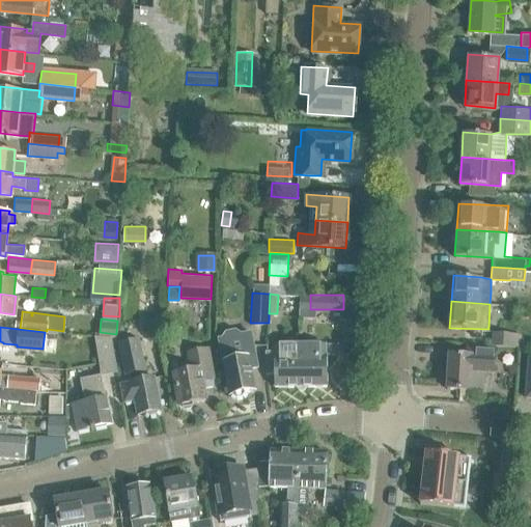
[(222,334),(218,335),(229,393),(232,392),(235,394),(243,393),(245,389),(255,388),(251,366),(257,365),(250,329),(241,331),(235,327),(226,329),(222,334)]
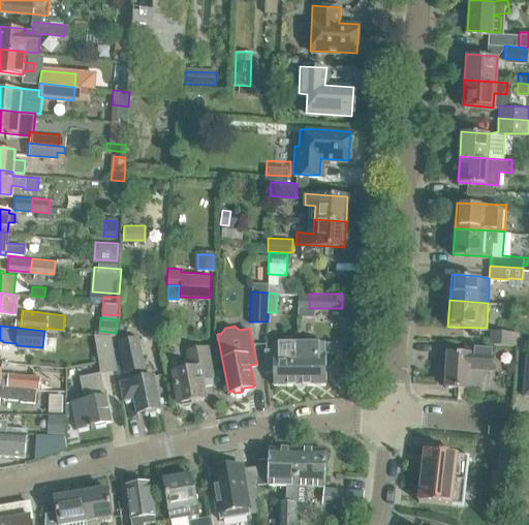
[(519,345),(519,332),(490,330),(489,343),(519,345)]
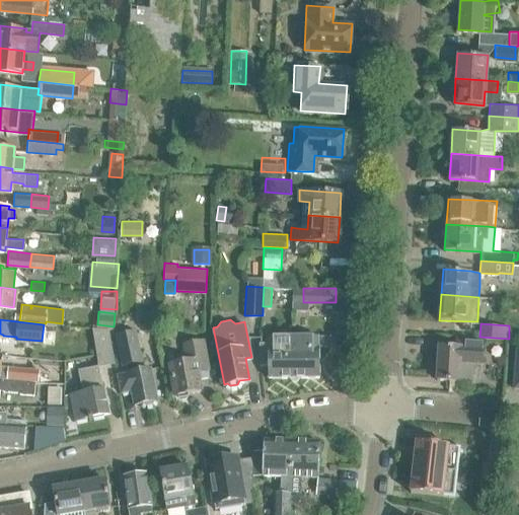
[(97,361),(114,357),(107,329),(90,328),(97,361)]
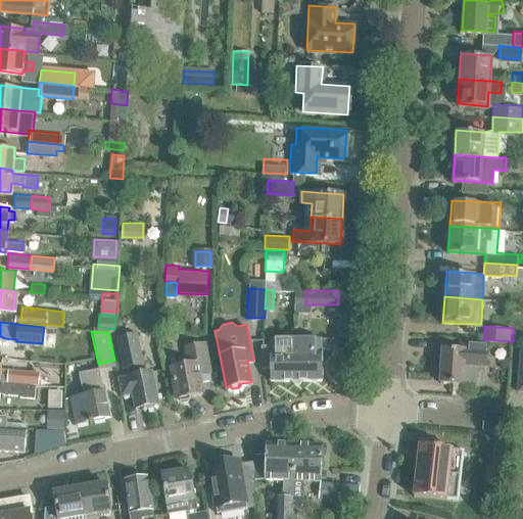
[(136,332),(114,337),(122,369),(125,368),(127,375),(116,377),(120,395),(130,393),(133,407),(158,402),(151,370),(138,372),(137,366),(142,365),(136,332)]
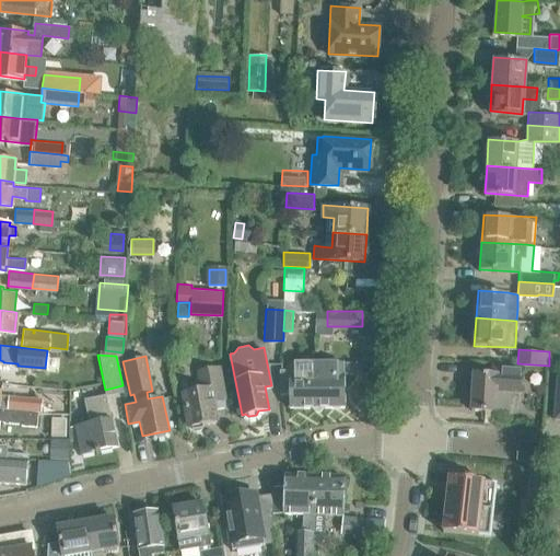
[(290,406),(312,405),(313,408),(316,408),(315,362),(291,361),(291,369),(278,369),(279,393),(290,393),(290,406)]
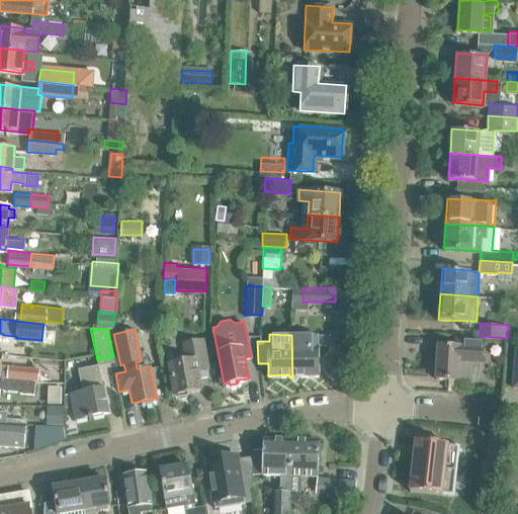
[(291,335),(292,377),(296,377),(298,374),(320,374),(319,334),(291,335)]
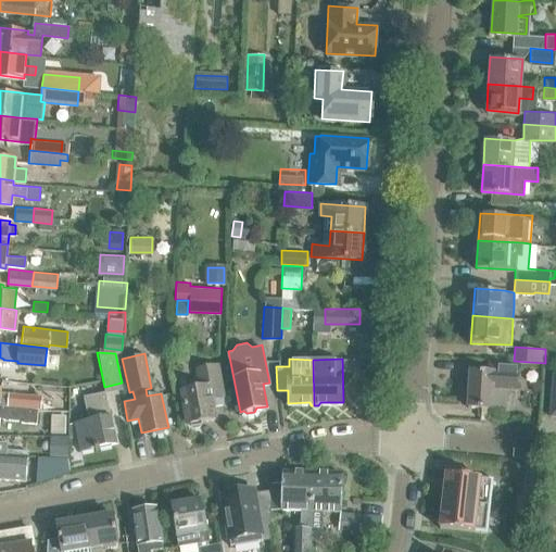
[(488,369),(469,368),(467,404),(504,408),(506,388),(516,388),(517,362),(489,361),(488,369)]
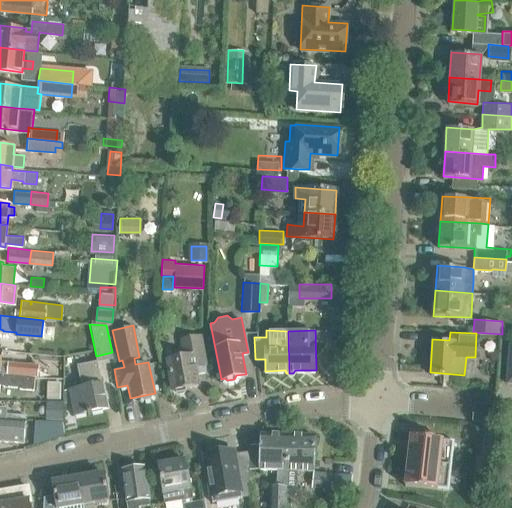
[(179,337),(182,356),(166,359),(171,388),(197,384),(195,372),(204,371),(202,355),(199,334),(179,337)]
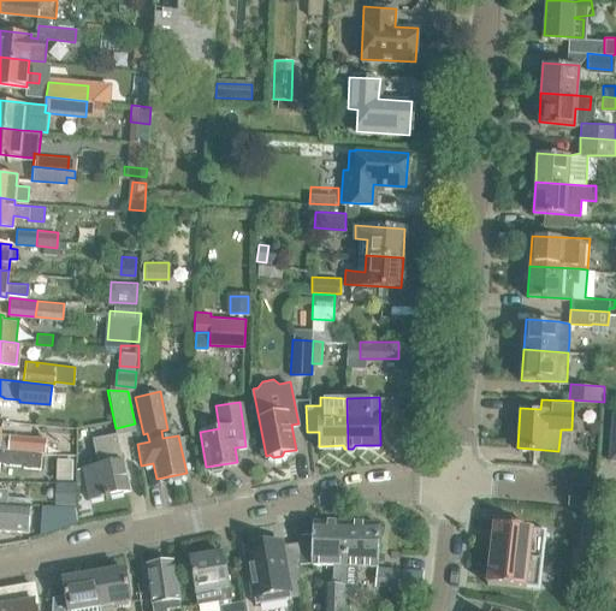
[(0,446),(19,449),(42,451),(43,437),(10,433),(9,438),(0,437),(3,420),(0,419),(0,446)]
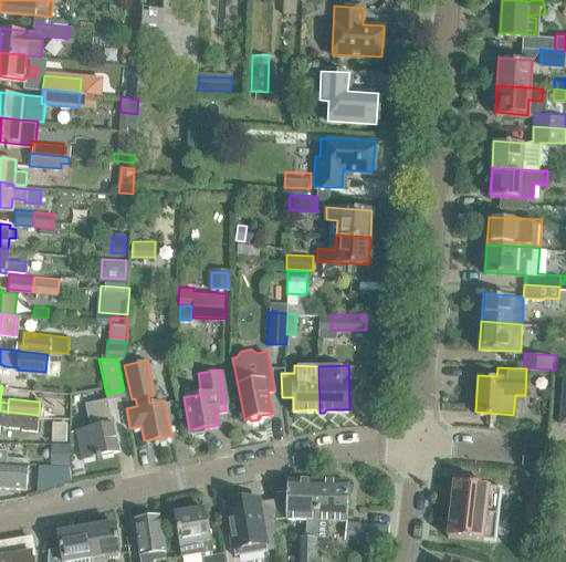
[(116,448),(106,397),(82,402),(86,425),(76,427),(82,455),(116,448)]
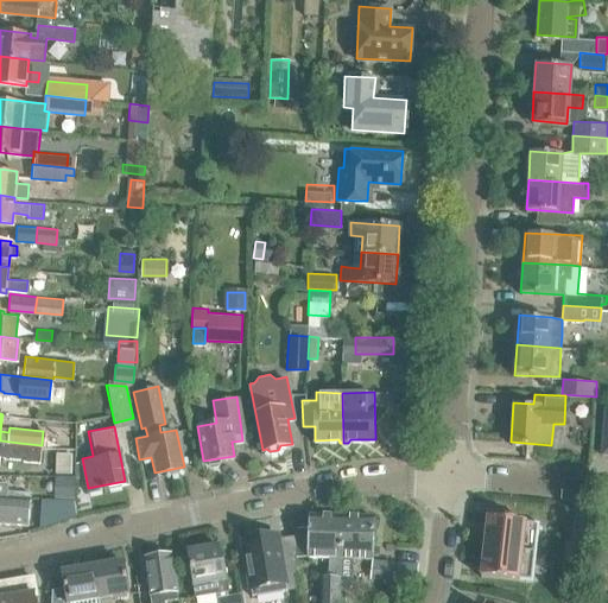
[(0,443),(0,455),(18,457),(49,459),(50,446),(19,444),(0,443)]
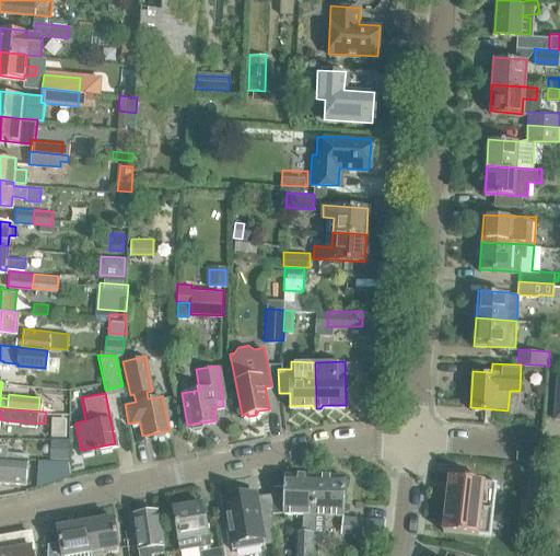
[(53,413),(51,432),(66,432),(67,413),(53,413)]
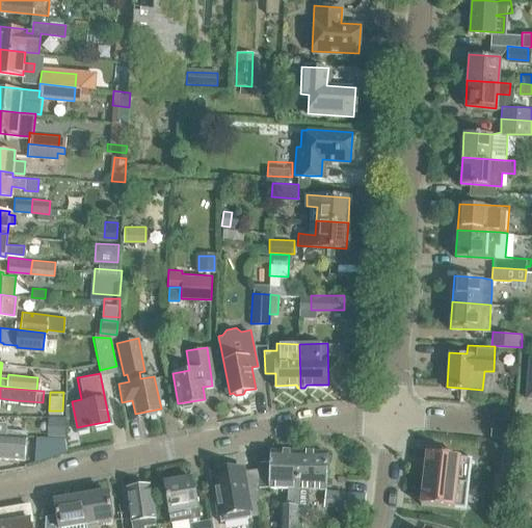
[(0,444),(25,446),(26,428),(5,427),(6,422),(0,421),(0,444)]
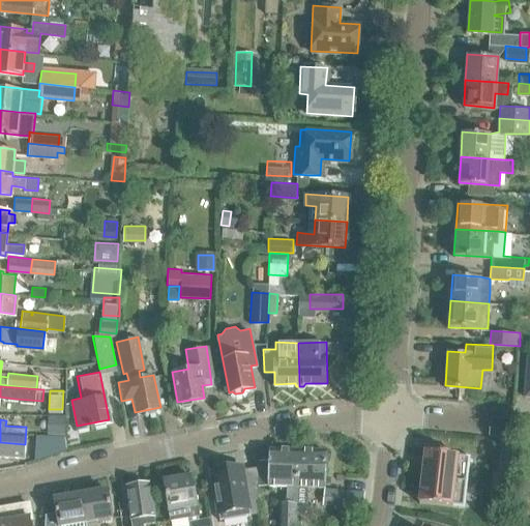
[(64,434),(64,427),(56,426),(55,434),(64,434)]
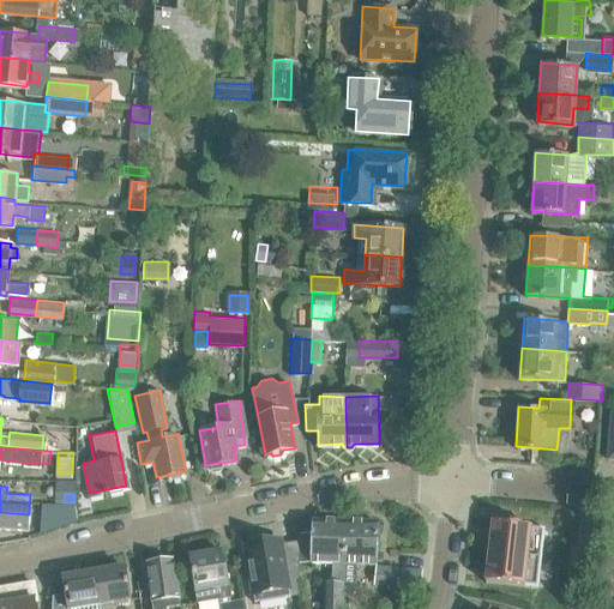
[(74,518),(74,502),(64,504),(64,518),(74,518)]
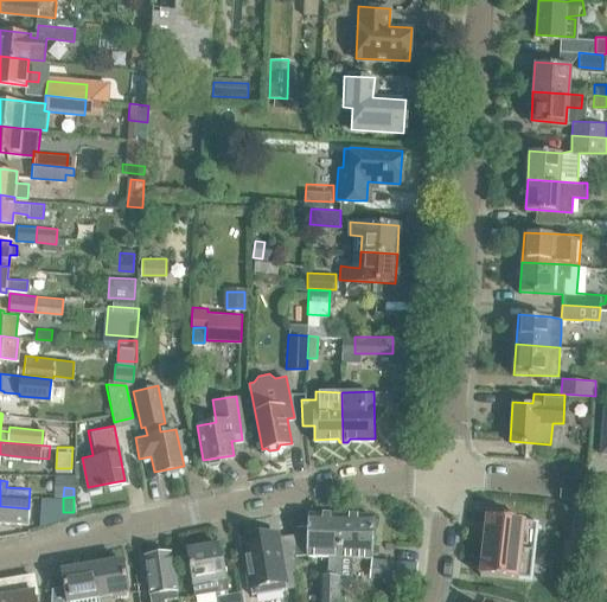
[(29,508),(0,506),(0,518),(27,522),(29,508)]
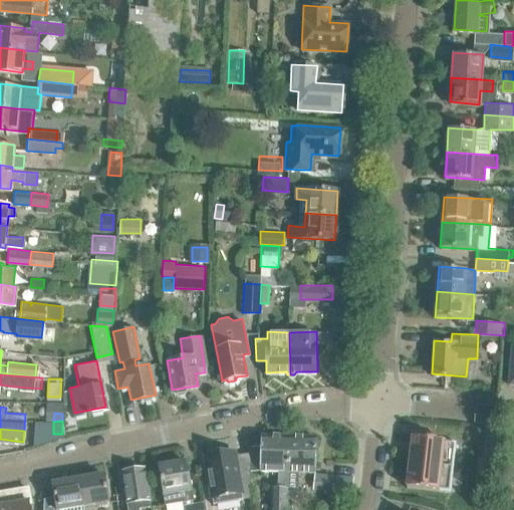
[(249,459),(250,460),(251,464),(250,468),(260,469),(260,470),(278,470),(277,486),(271,486),(269,509),(286,509),(287,491),(289,434),(261,433),(261,444),(250,444),(249,459)]
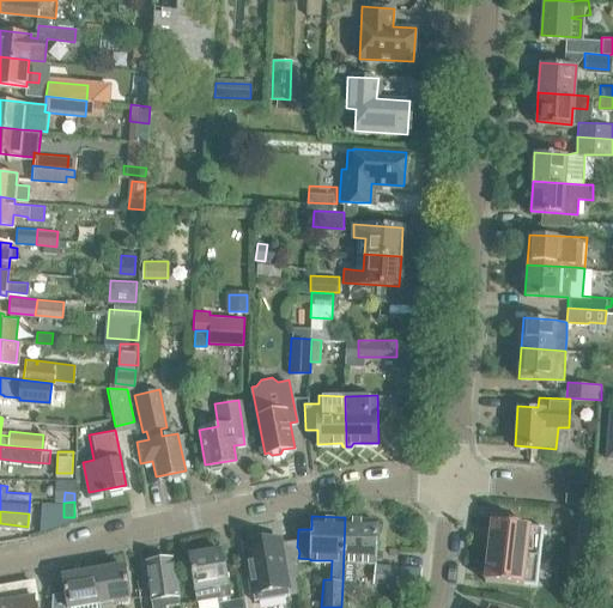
[(345,517),(343,585),(354,587),(356,561),(375,563),(377,517),(345,517)]
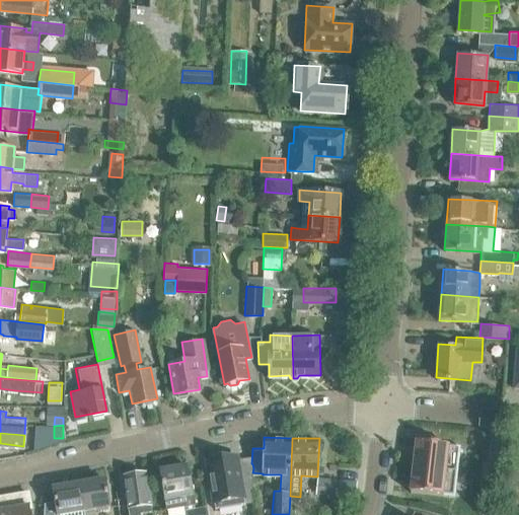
[(416,440),(413,465),(446,469),(455,470),(458,445),(449,444),(416,440)]
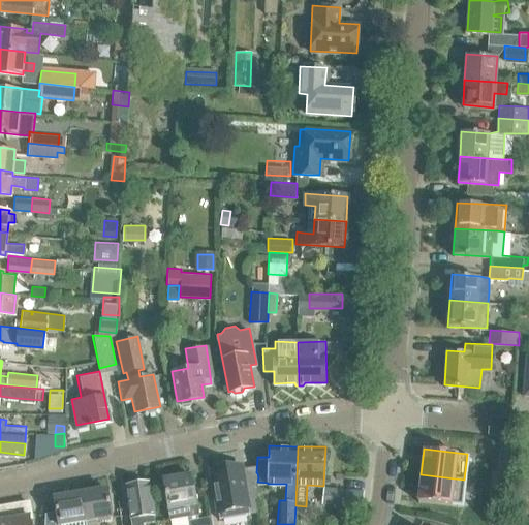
[(519,469),(528,474),(528,461),(525,459),(519,469)]
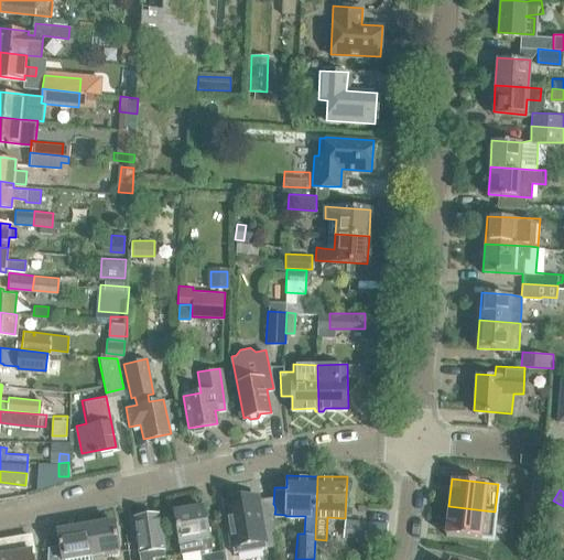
[(225,499),(224,499),(232,551),(266,546),(257,494),(225,499)]
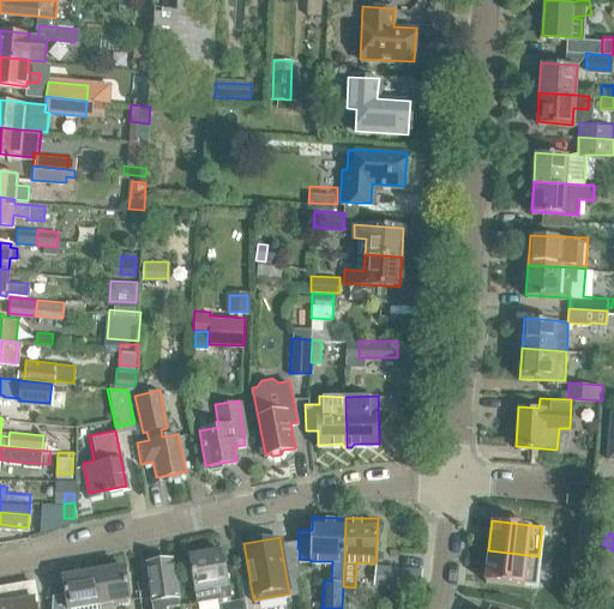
[(569,560),(589,562),(590,547),(571,544),(569,560)]
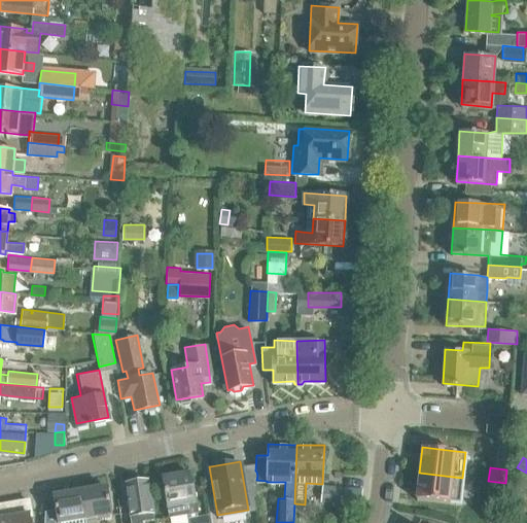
[(161,476),(168,515),(197,510),(190,471),(161,476)]
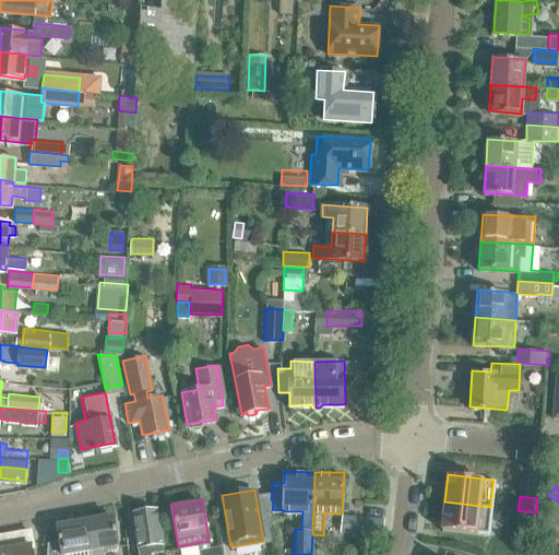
[(444,502),(441,529),(476,533),(477,530),(482,531),(488,532),(490,507),(480,506),(444,502)]
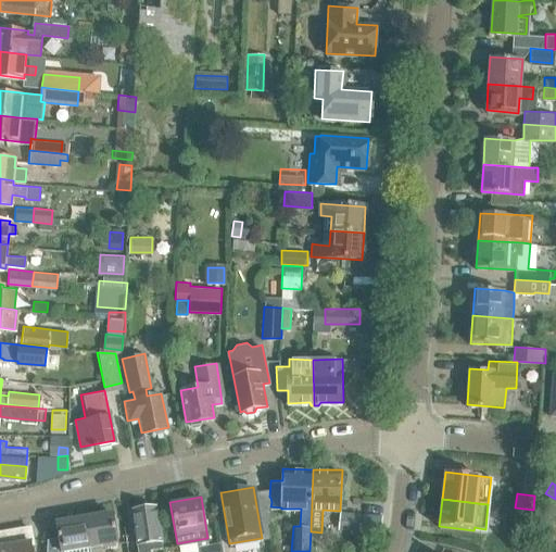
[(150,551),(151,549),(161,548),(155,505),(130,509),(136,551),(150,551)]
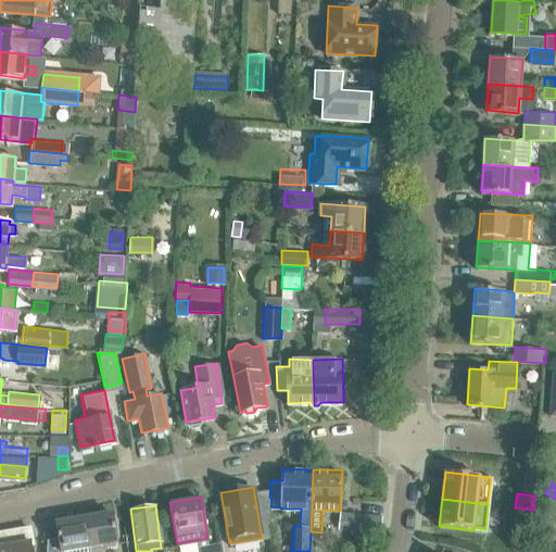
[(515,507),(514,519),(531,522),(533,510),(515,507)]
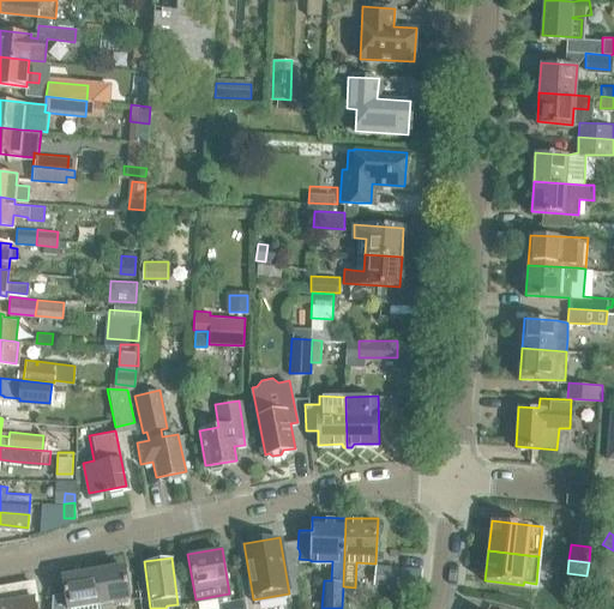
[(124,564),(91,568),(98,608),(113,608),(113,602),(130,600),(124,564)]
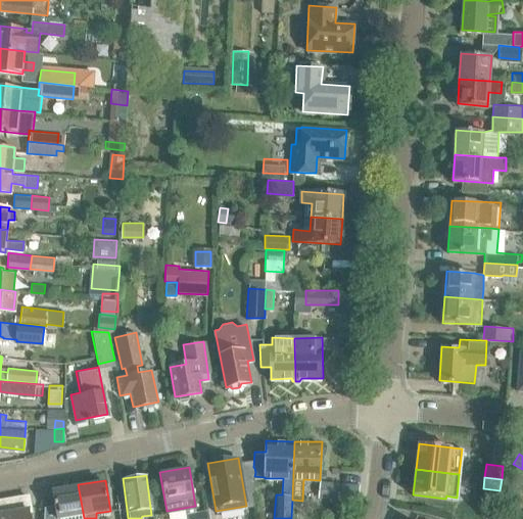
[(358,503),(360,483),(332,480),(331,501),(358,503)]
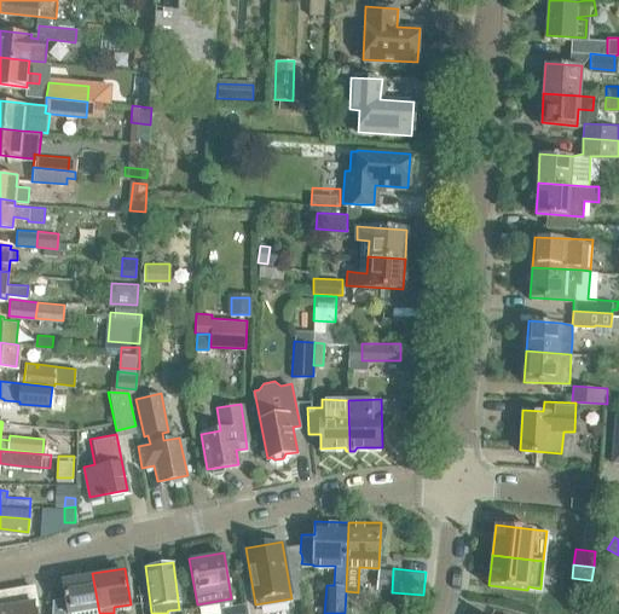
[(99,613),(92,573),(62,579),(64,597),(53,600),(52,613),(99,613)]
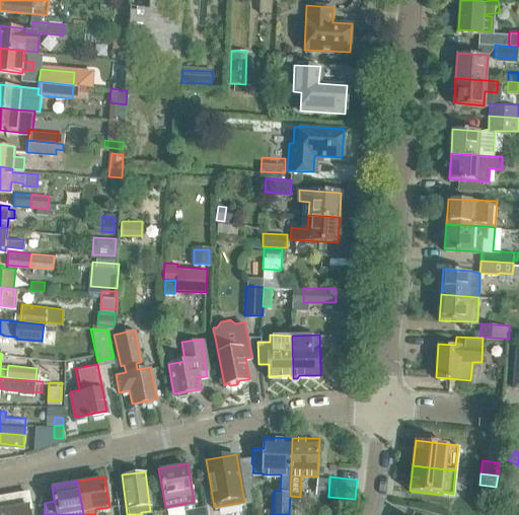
[(0,514),(30,514),(29,506),(31,506),(29,491),(0,495),(0,514)]
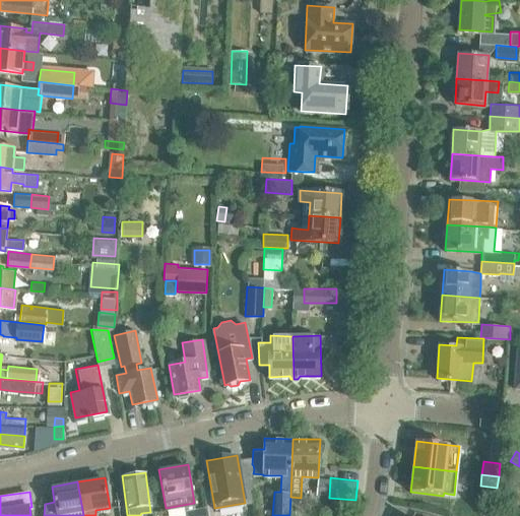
[(185,515),(207,515),(206,505),(185,509),(185,515)]
